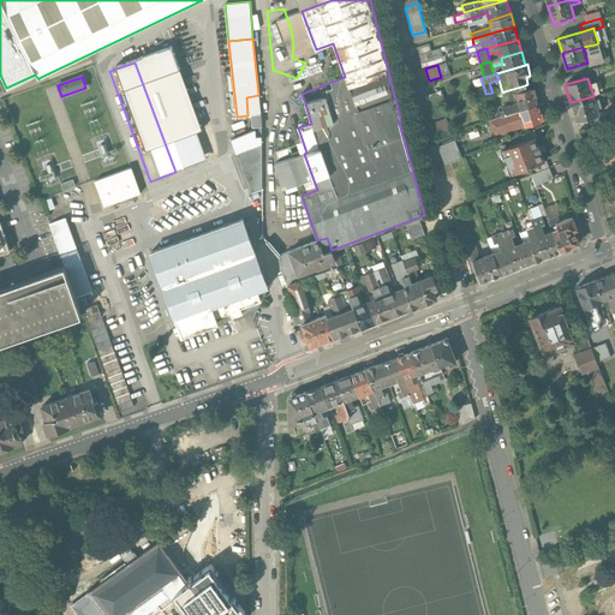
[(505,91),(502,93),(491,96),(493,102),(507,99),(508,105),(502,106),(505,114),(511,112),(537,105),(535,96),(536,96),(533,87),(526,89),(525,85),(505,91)]
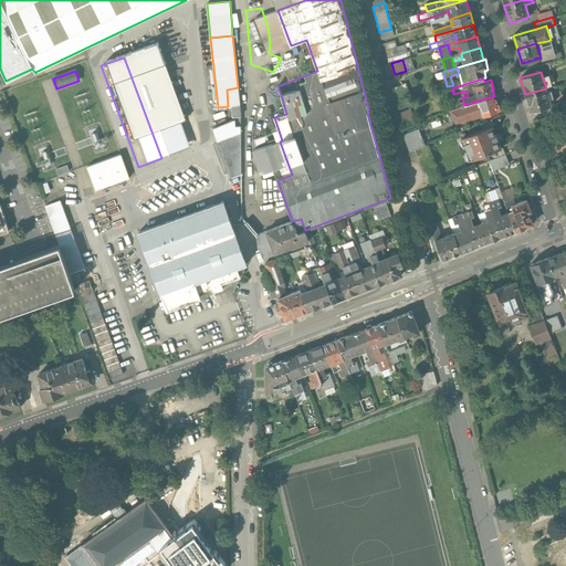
[(238,87),(227,90),(228,106),(231,106),(239,105),(238,87)]
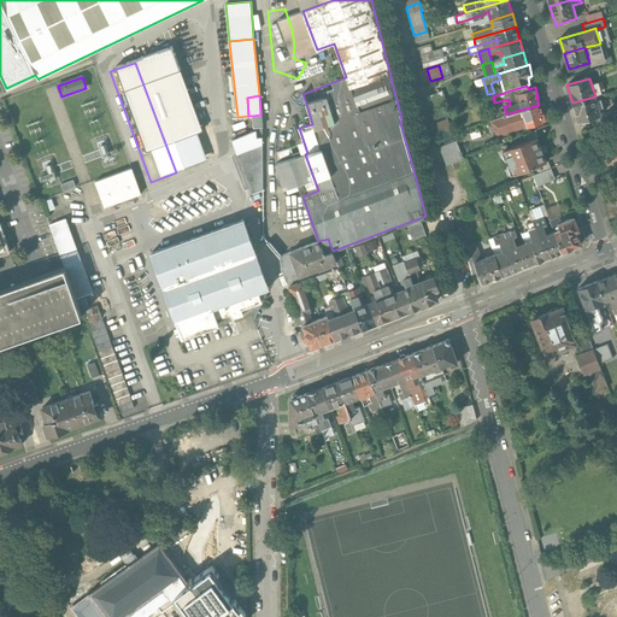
[(595,97),(573,103),(579,122),(600,116),(595,97)]
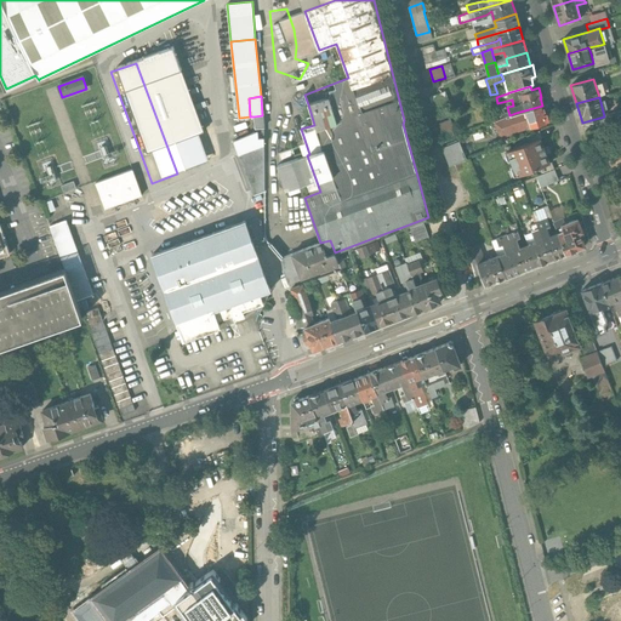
[(446,106),(434,110),(438,118),(450,113),(446,106)]
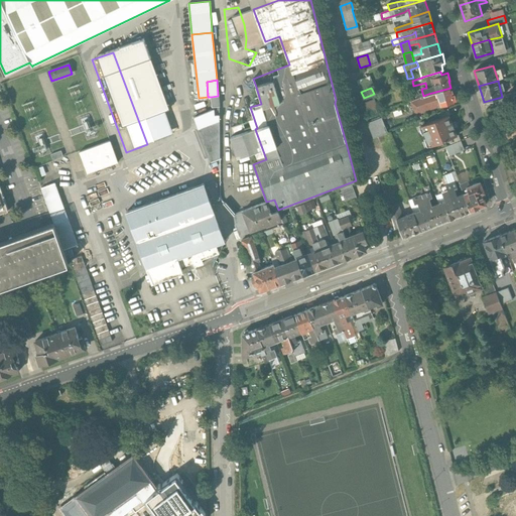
[(450,88),(428,94),(423,96),(412,100),(411,103),(415,112),(417,113),(423,111),(425,108),(424,107),(429,105),(430,105),(430,106),(434,107),(456,101),(454,94),(453,94),(450,88)]
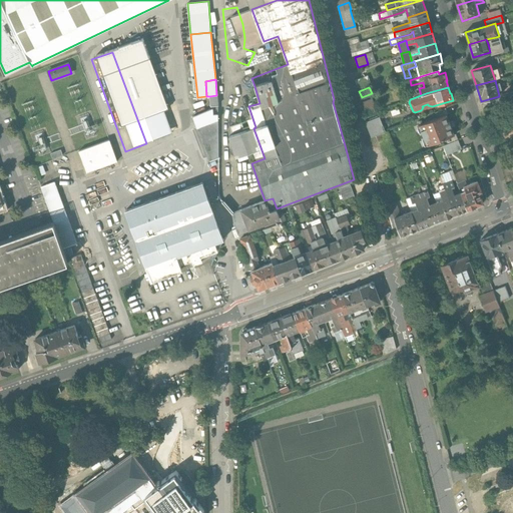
[(512,91),(502,95),(504,102),(512,98),(512,91)]
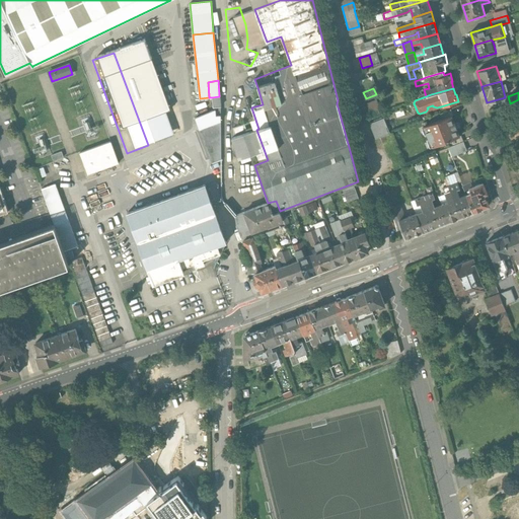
[(219,96),(212,97),(213,107),(220,107),(219,96)]
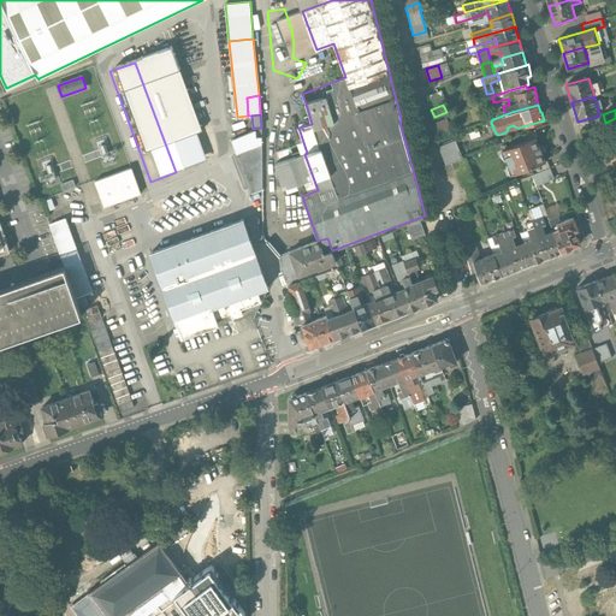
[(446,118),(436,123),(439,134),(451,129),(446,118)]
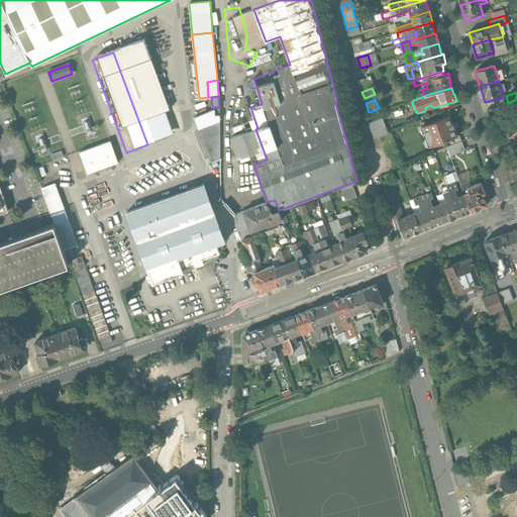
[(448,109),(438,113),(440,118),(449,115),(450,114),(448,109)]
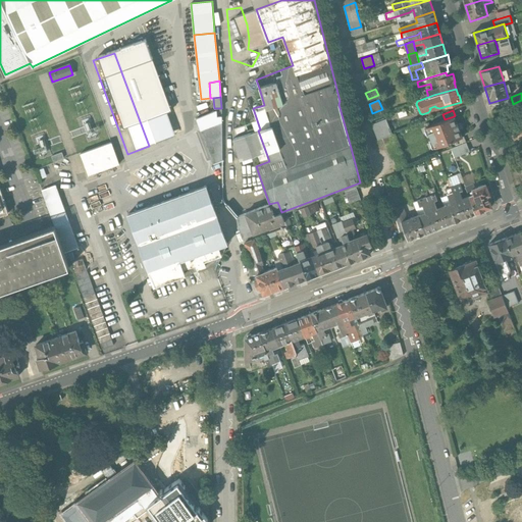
[(445,119),(426,126),(428,132),(427,132),(432,143),(434,148),(453,141),(462,137),(454,116),(445,119)]
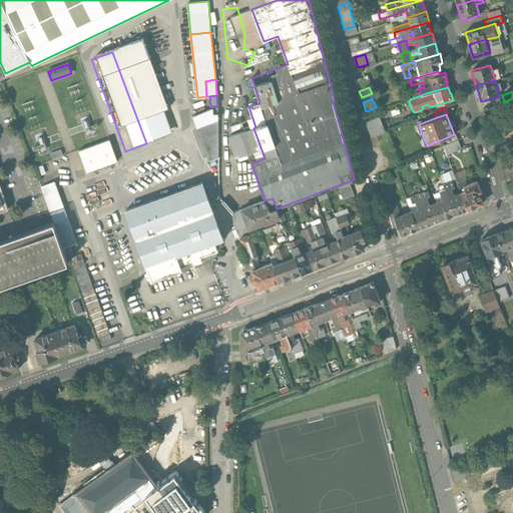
[(379,115),(365,121),(371,135),(385,130),(379,115)]
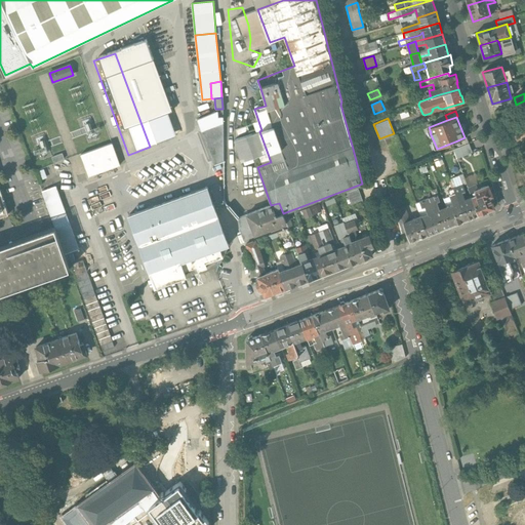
[(397,133),(384,138),(397,171),(407,167),(400,150),(402,149),(397,133)]
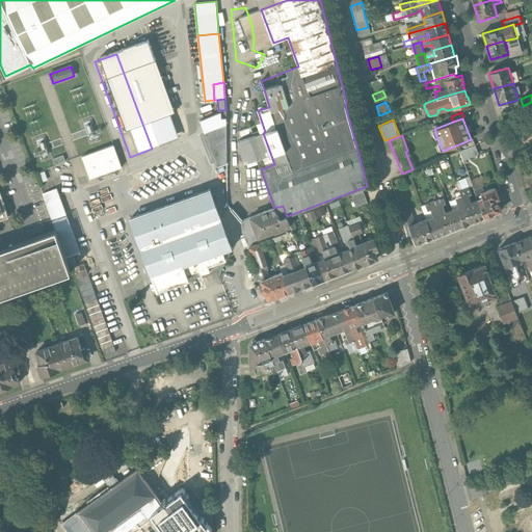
[(471,139),(461,143),(463,150),(475,145),(472,139),(471,139)]
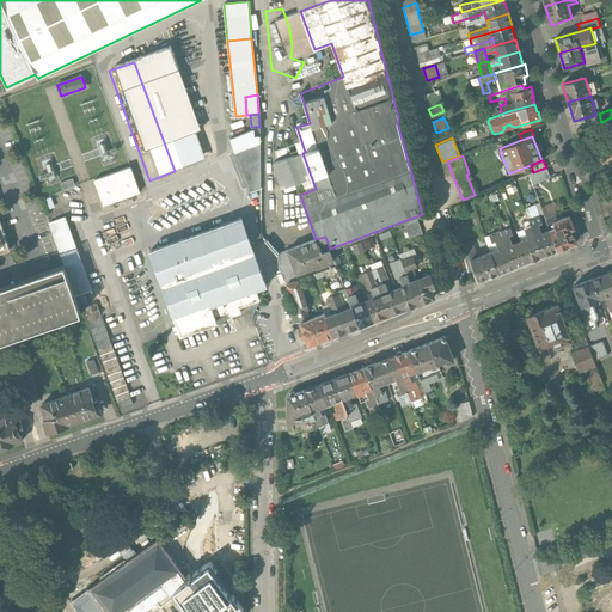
[(130,166),(95,179),(104,206),(140,193),(130,166)]
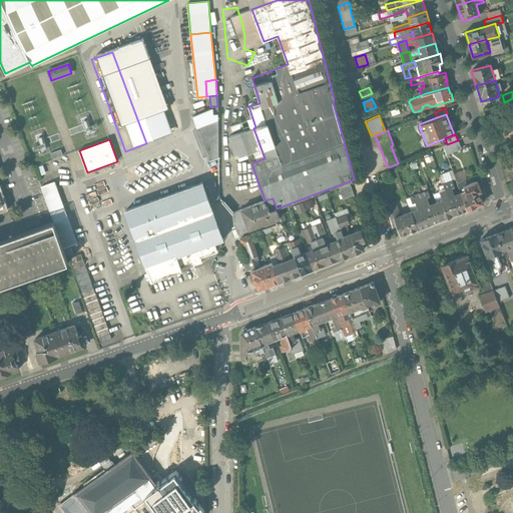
[(447,144),(443,145),(446,155),(461,149),(458,140),(447,144)]
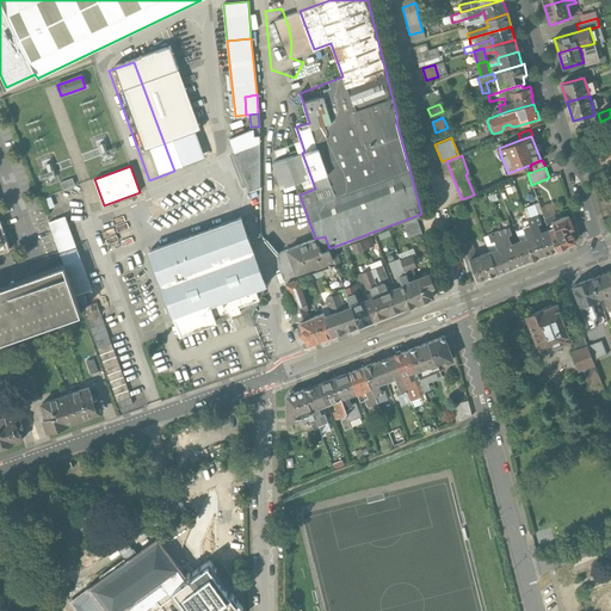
[(272,189),(260,189),(260,216),(264,216),(272,216),(272,189)]
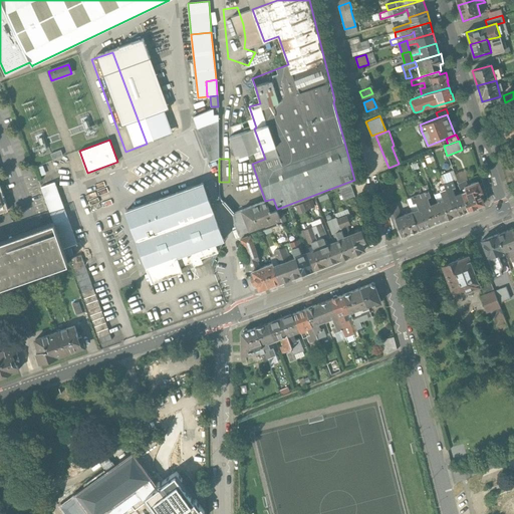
[(461,193),(455,195),(452,188),(455,187),(453,181),(444,185),(456,214),(468,210),(461,193)]
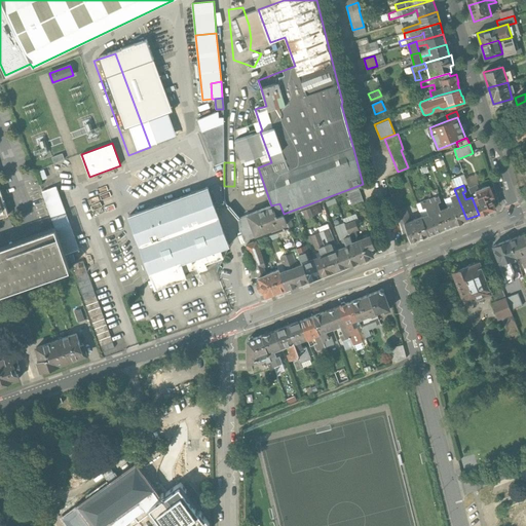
[(490,185),(478,189),(477,185),(468,188),(472,197),(479,215),(496,208),(492,198),(494,197),(490,185)]
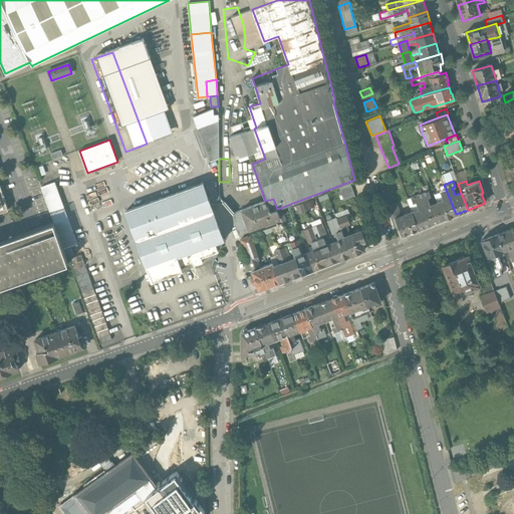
[(0,212),(8,210),(8,209),(0,183),(0,212)]
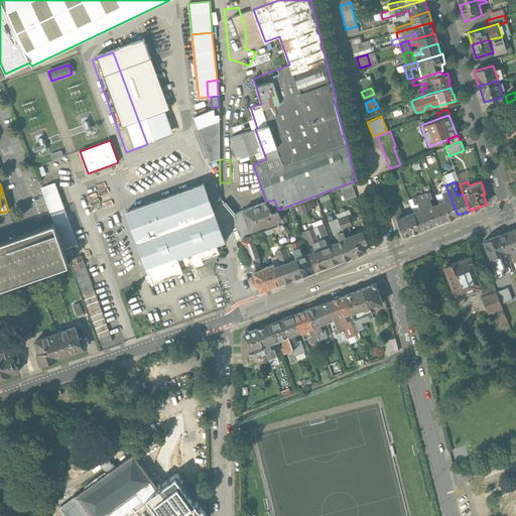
[(78,244),(55,183),(41,188),(54,223),(63,249),(78,244)]
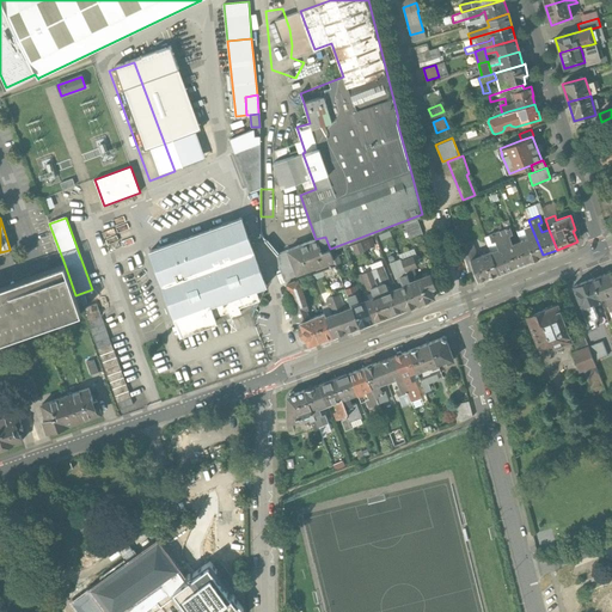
[(242,219),(151,251),(181,334),(216,322),(214,316),(230,310),(226,300),(256,291),(265,286),(242,219)]
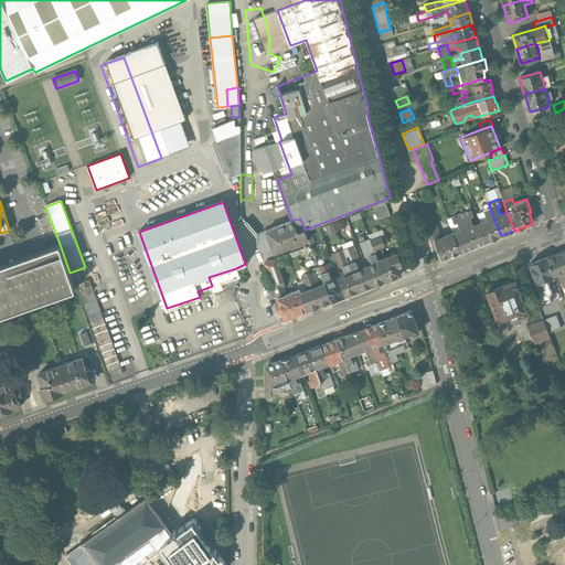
[(385,203),(373,208),(377,220),(390,215),(385,203)]
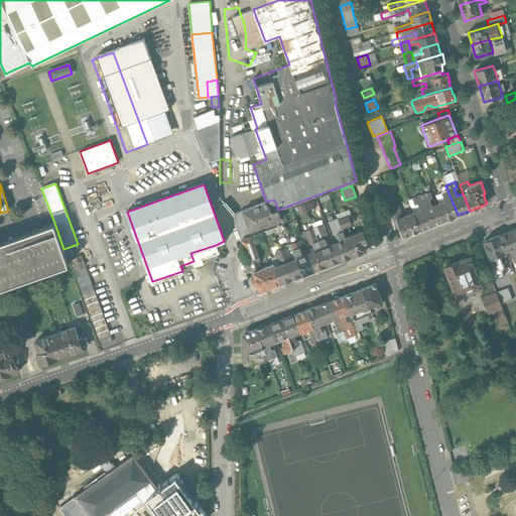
[(458,215),(445,185),(437,188),(439,194),(442,192),(444,201),(438,203),(444,220),(458,215)]
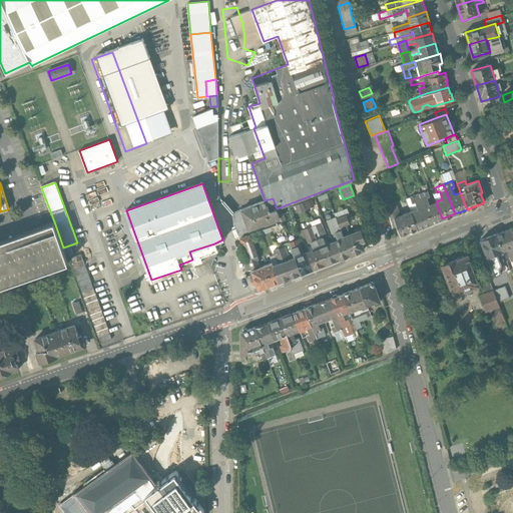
[(436,201),(429,204),(426,196),(429,195),(427,190),(418,193),(430,223),(442,218),(436,201)]
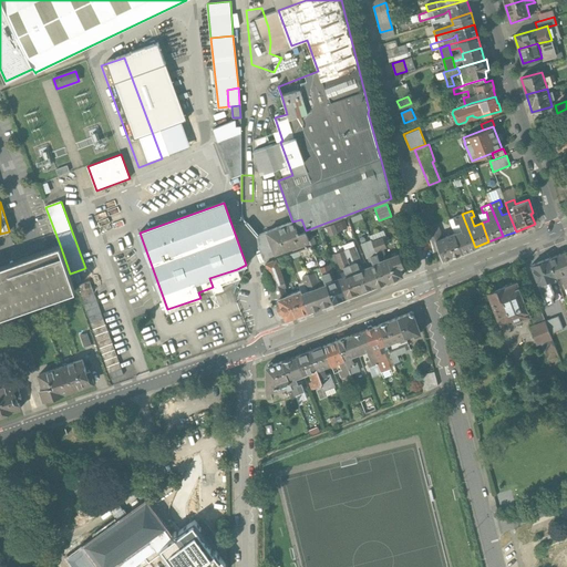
[(475,247),(462,214),(453,218),(455,224),(459,223),(462,232),(454,234),(461,253),(475,247)]
